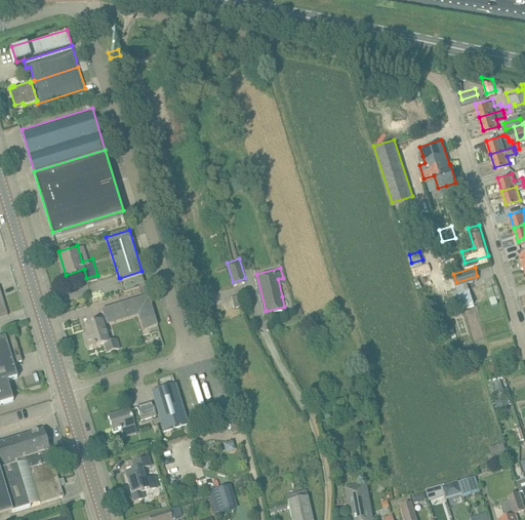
[(142,271),(120,278),(123,287),(145,281),(142,271)]
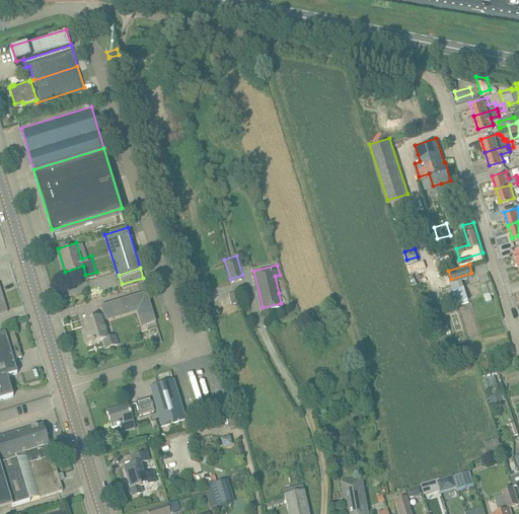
[(494,289),(491,277),(486,279),(490,291),(491,290),(494,289)]
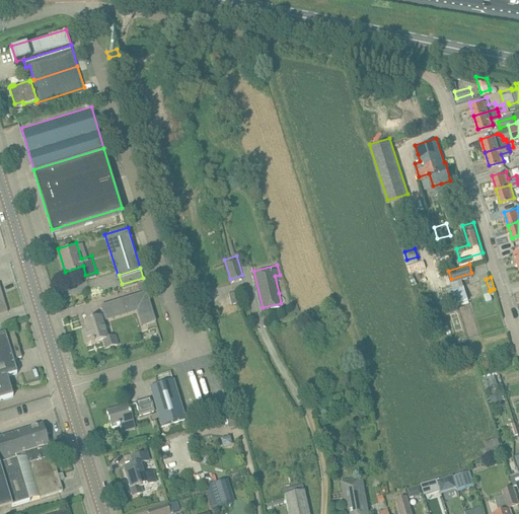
[(467,296),(463,282),(453,286),(457,299),(467,296)]
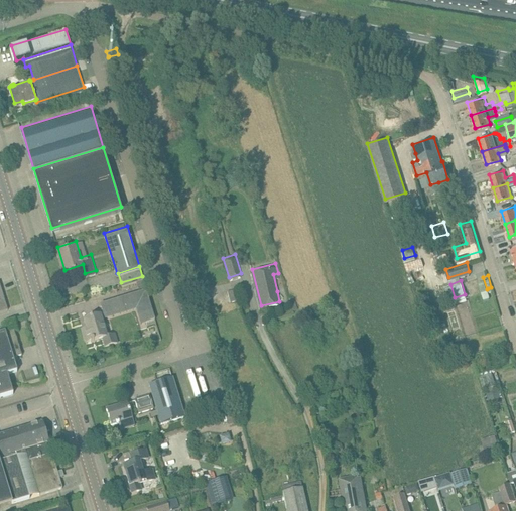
[(154,315),(145,286),(100,299),(103,310),(138,299),(144,318),(154,315)]
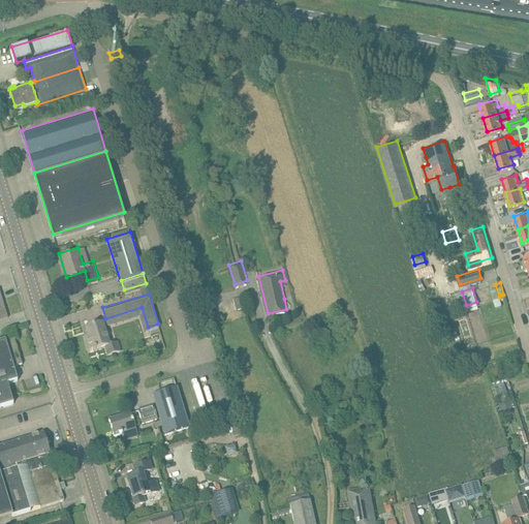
[(89,334),(85,336),(88,346),(93,345),(93,346),(96,345),(95,344),(104,341),(106,350),(120,346),(117,338),(109,340),(101,318),(86,324),(89,334)]
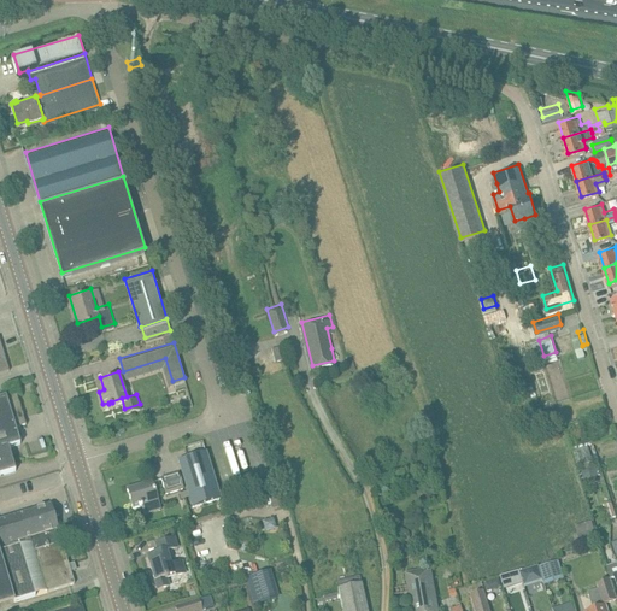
[(9,442),(21,439),(15,423),(21,421),(18,412),(23,411),(17,389),(6,393),(6,392),(0,393),(0,470),(16,465),(9,442)]
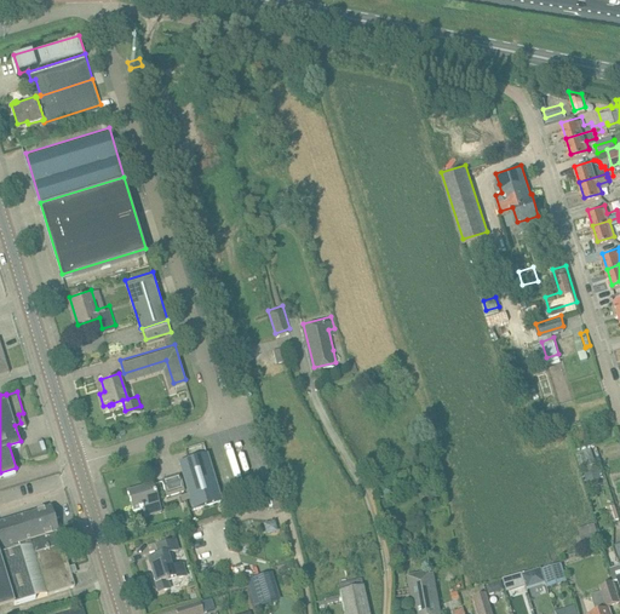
[(593,459),(592,441),(577,442),(578,460),(593,459)]
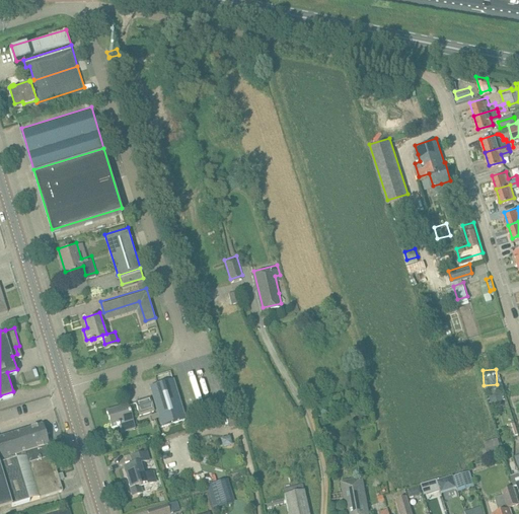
[(150,383),(162,422),(184,415),(173,376),(150,383)]
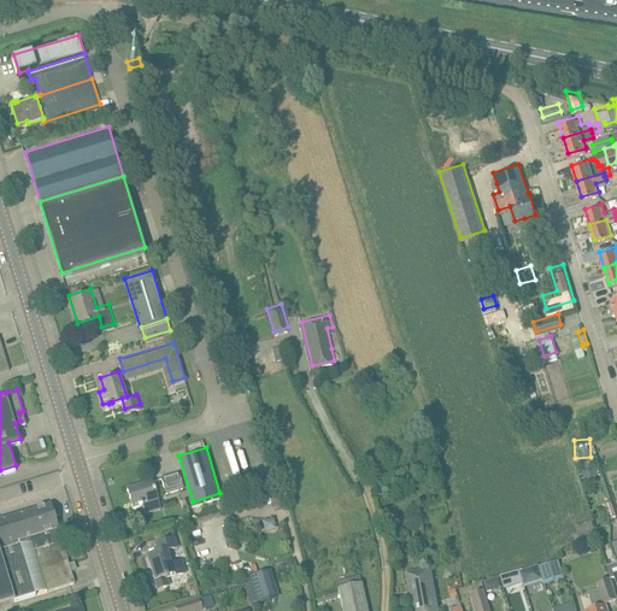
[(585,480),(598,475),(597,470),(598,470),(595,462),(579,466),(581,474),(582,474),(585,480)]
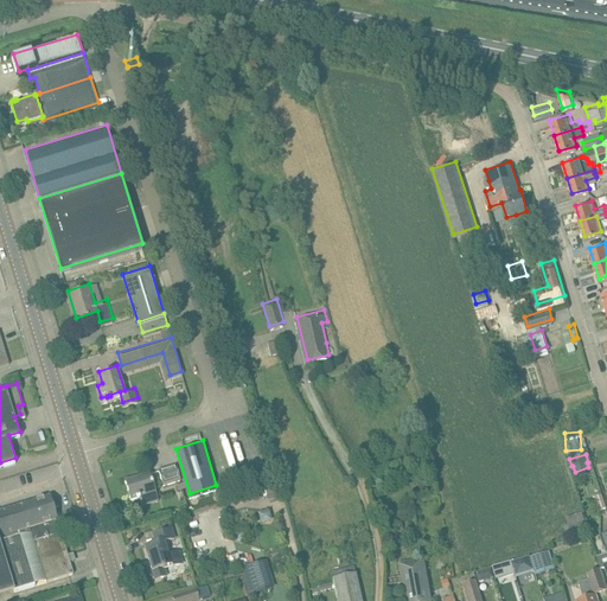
[(158,465),(164,481),(180,477),(176,460),(158,465)]
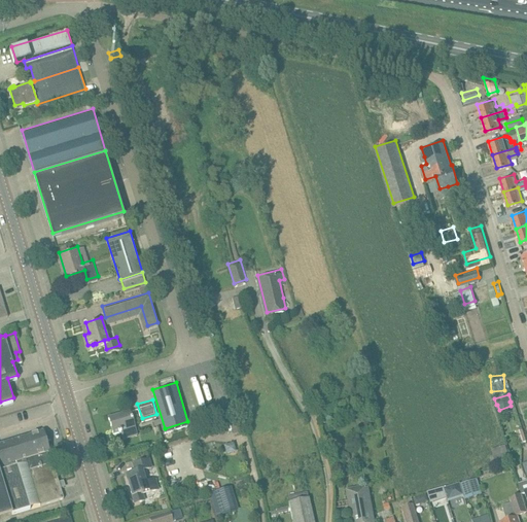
[(113,429),(135,423),(130,407),(108,414),(113,429)]
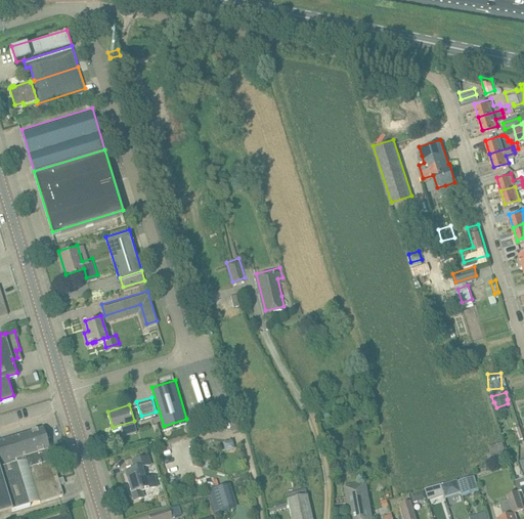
[(373,420),(370,408),(360,411),(362,422),(373,420)]
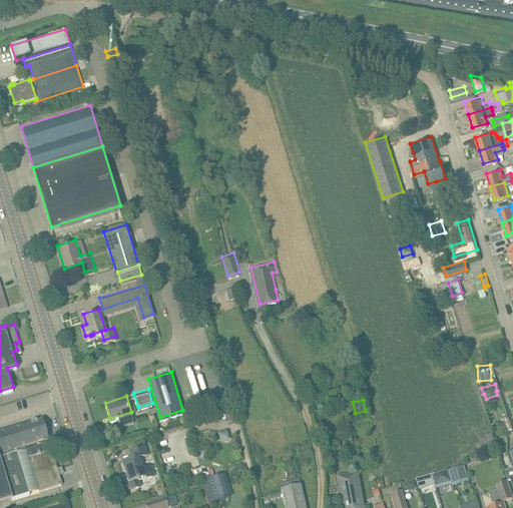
[(502,416),(506,427),(512,425),(508,414),(502,416)]
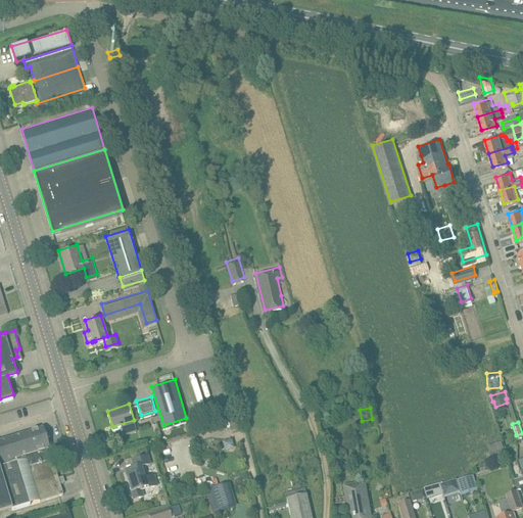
[(0,509),(30,501),(15,455),(26,452),(40,498),(63,490),(52,455),(50,456),(46,444),(49,444),(43,424),(0,436),(0,509)]
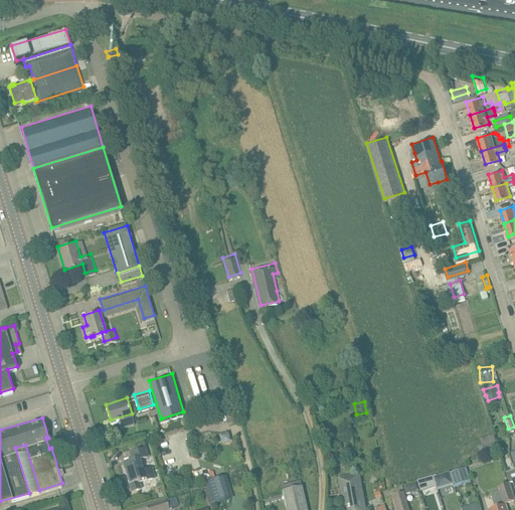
[(227,431),(219,433),(221,442),(230,440),(227,431)]
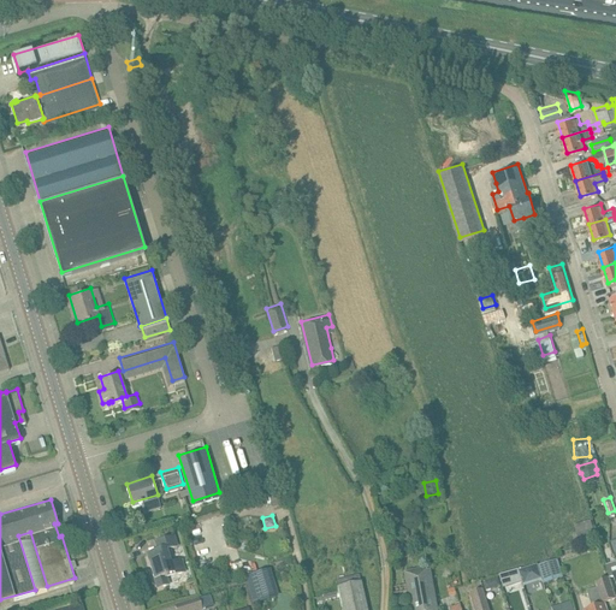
[(580,538),(596,533),(591,515),(574,520),(580,538)]
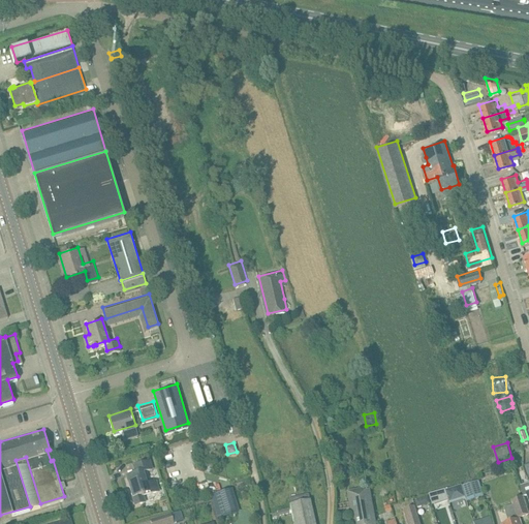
[(156,475),(148,479),(144,467),(152,465),(149,457),(133,461),(135,469),(126,472),(135,500),(145,498),(143,490),(149,488),(150,490),(159,487),(156,475)]
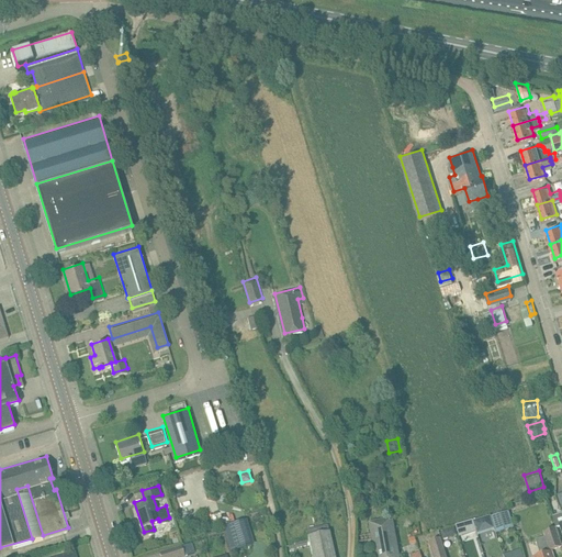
[(561,508),(552,511),(553,514),(555,523),(561,521),(561,524),(561,499),(560,500),(561,508)]
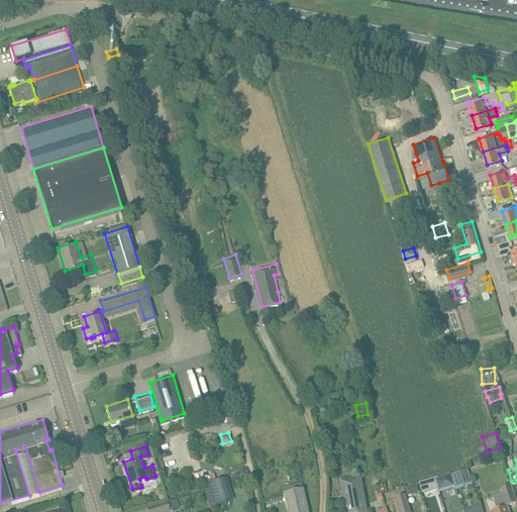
[(468,468),(452,473),(455,482),(472,479),(468,468)]
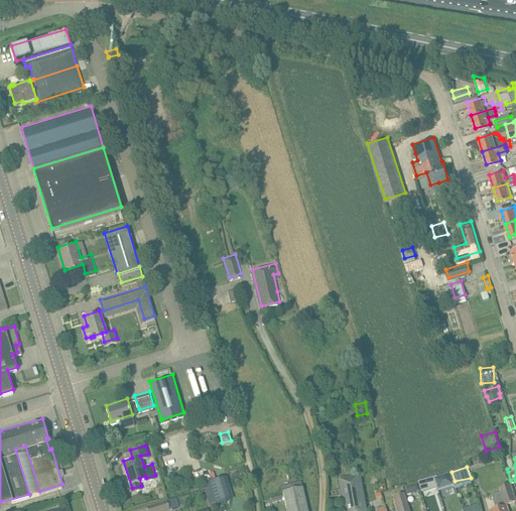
[(434,473),(438,486),(455,481),(450,469),(446,470),(434,473)]
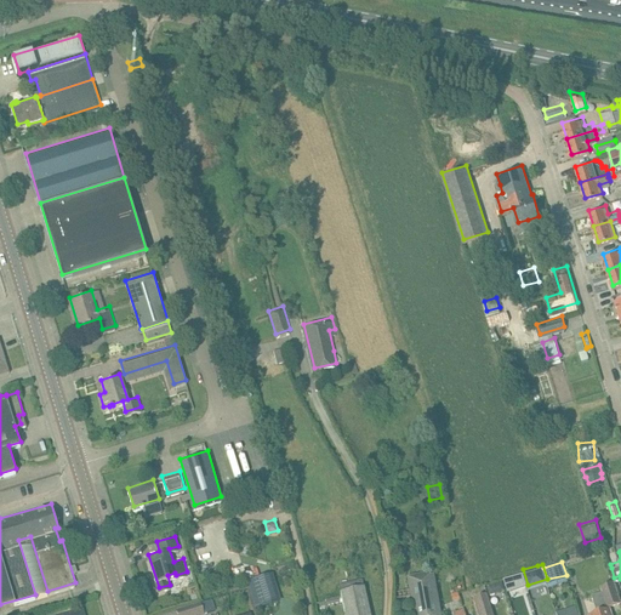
[(442,614),(433,567),(408,570),(415,614),(442,614)]
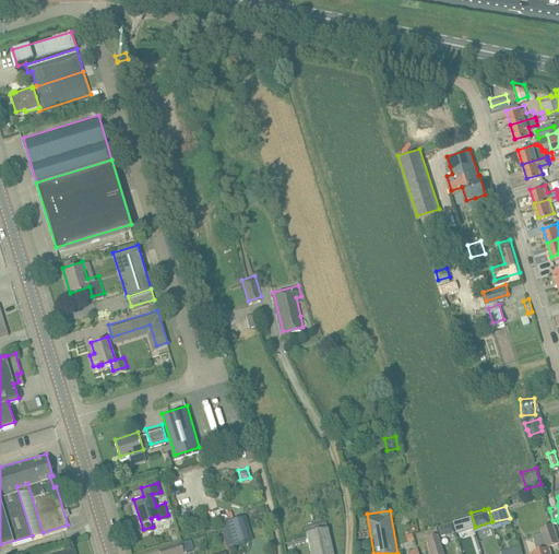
[(244,513),(223,518),(230,543),(251,537),(244,513)]
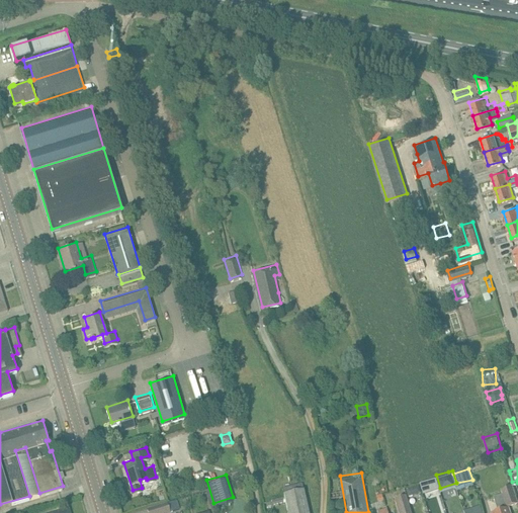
[(309,512),(304,486),(301,479),(283,483),(285,490),(283,490),(284,494),(271,496),(272,497),(265,499),(266,502),(285,498),(288,512),(309,512)]
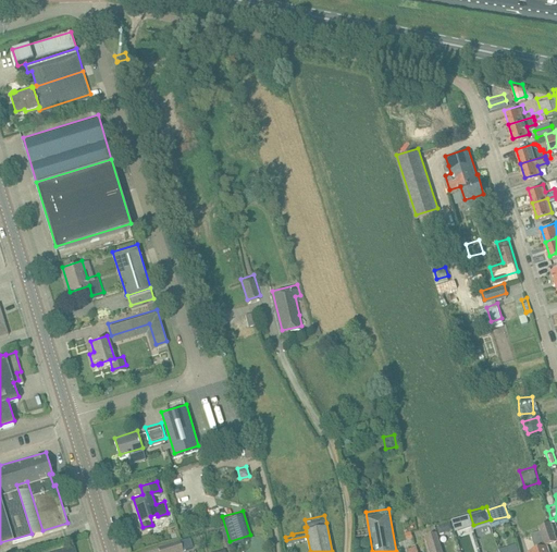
[(551,517),(537,522),(544,540),(545,540),(556,536),(551,517)]
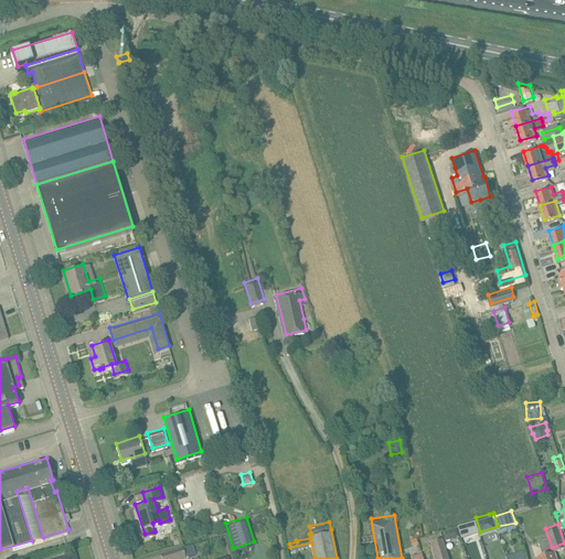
[(449,558),(443,535),(432,538),(438,558),(449,558)]
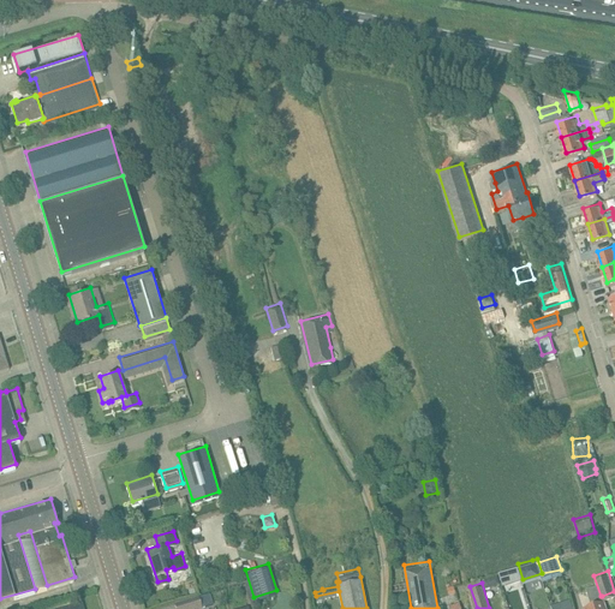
[(212,599),(209,590),(198,592),(201,603),(212,599)]
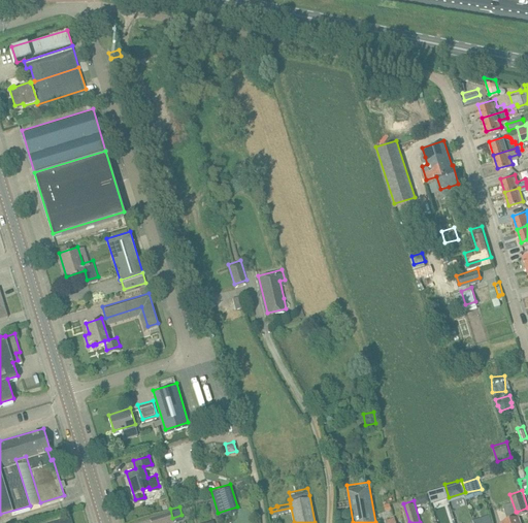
[(152,522),(158,522),(172,519),(172,518),(170,509),(150,515),(152,522)]
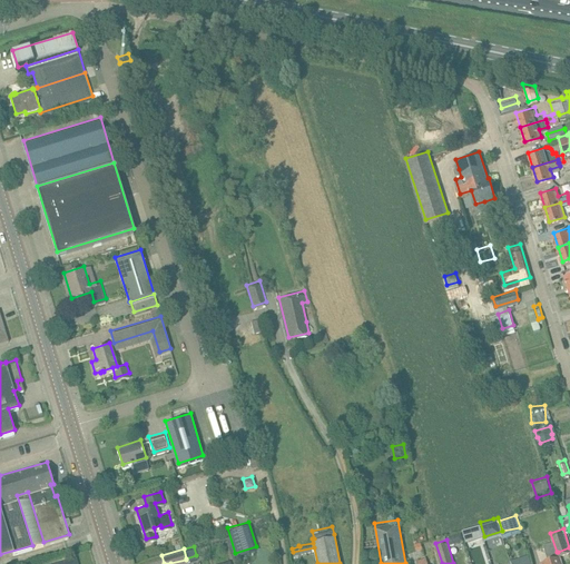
[(429,563),(426,554),(418,556),(419,563),(429,563)]
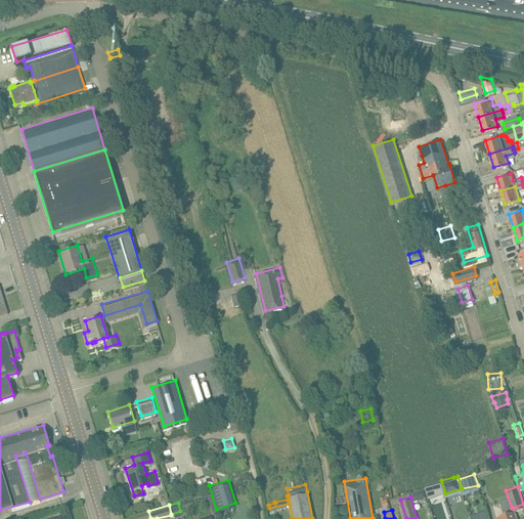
[(517,518),(514,510),(497,515),(498,518),(517,518)]
